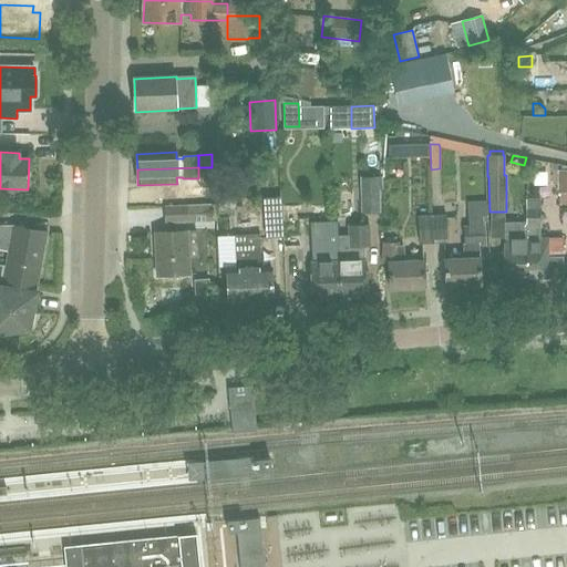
[(213,177),(212,167),(198,167),(198,177),(213,177)]
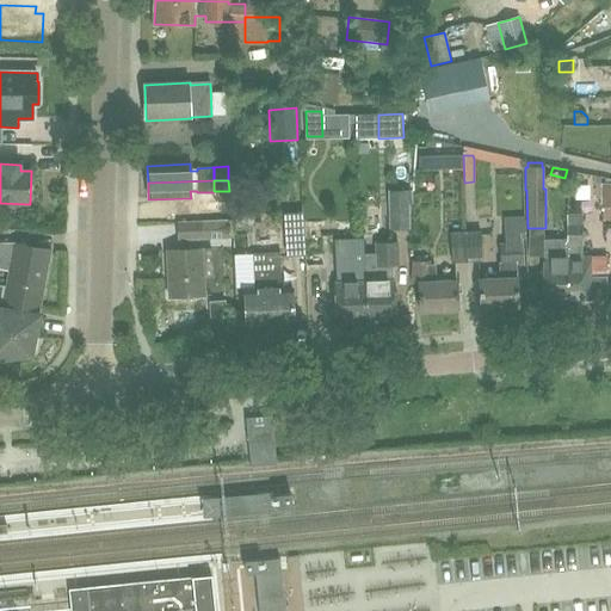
[(389,230),(409,230),(409,205),(412,205),(412,191),(388,191),(389,230)]
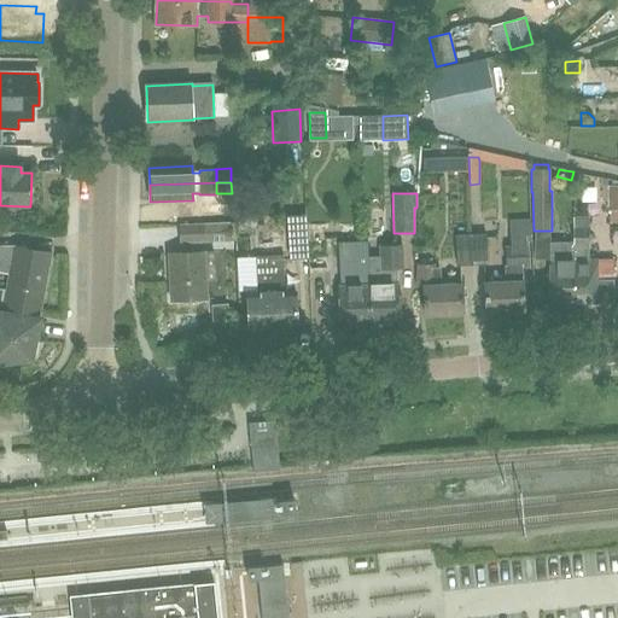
[(589,260),(589,244),(588,244),(588,217),(572,217),(572,243),(575,243),(573,303),(613,303),(613,281),(596,281),(596,260),(589,260)]
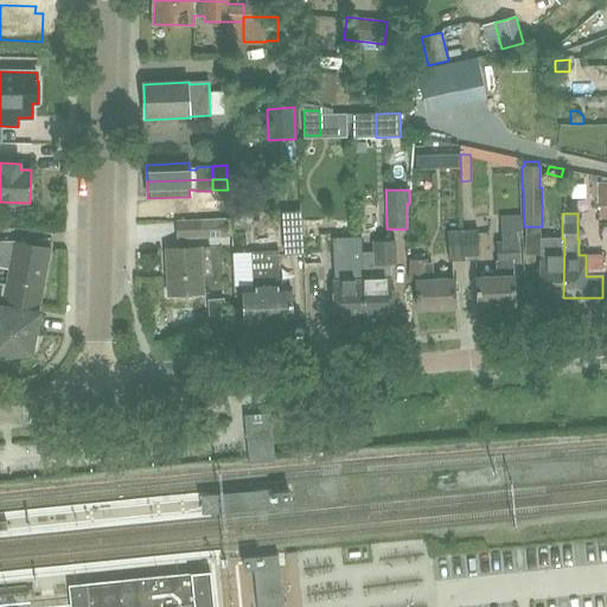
[(225,219),(225,218),(176,221),(176,240),(227,237),(232,237),(231,219),(225,219)]
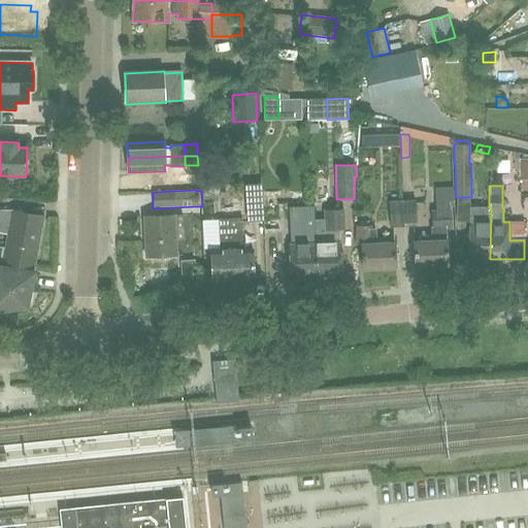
[(436,206),(454,205),(453,190),(435,191),(436,206)]
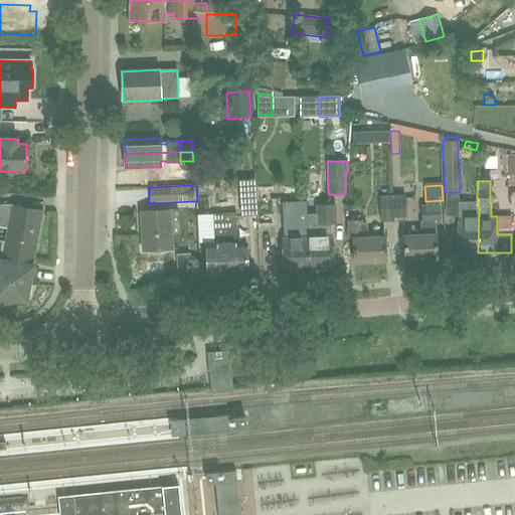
[(393,221),(406,220),(405,194),(392,195),(393,221)]
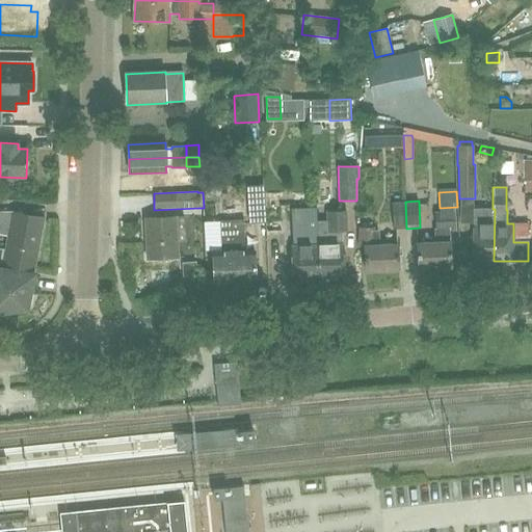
[(393,229),(406,229),(405,202),(392,203),(393,229)]
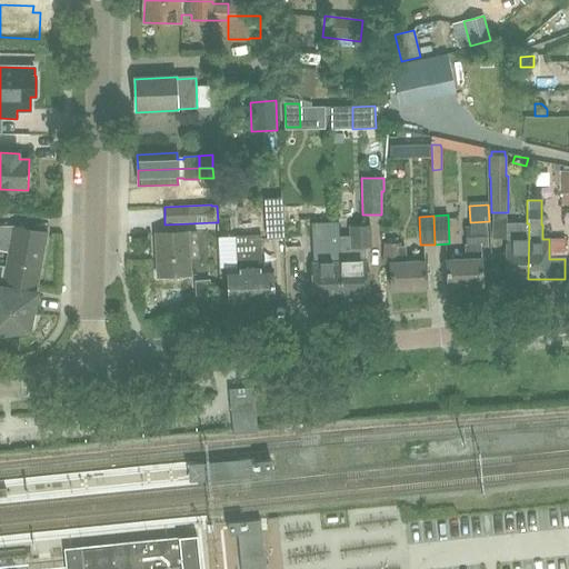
[(483,222),(470,222),(467,223),(467,231),(468,243),(463,245),(465,259),(446,260),(447,288),(451,288),(451,291),(453,293),(462,292),(465,290),(465,287),(481,287),(480,258),(481,258),(480,247),(485,246),(483,230),(483,222)]
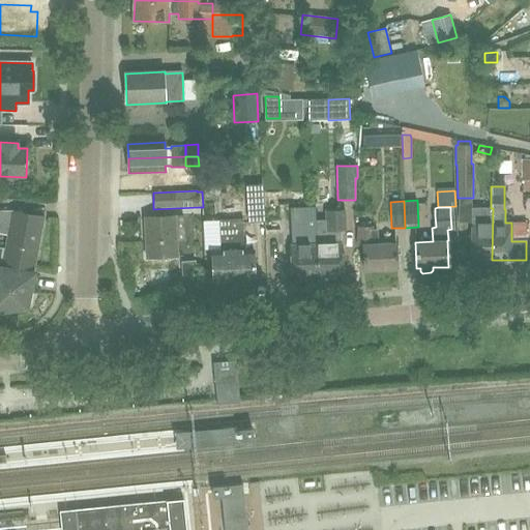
[(315,231),(314,208),(303,208),(290,209),(291,240),(296,240),(296,246),(290,246),(291,282),(317,281),(316,245),(315,231)]
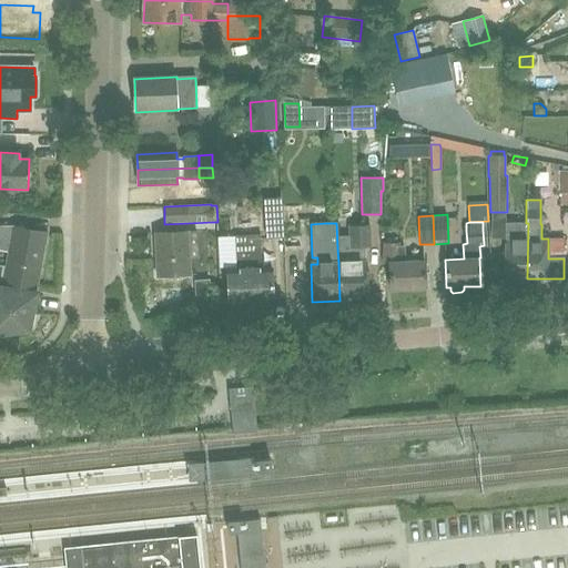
[(527,279),(528,223),(526,223),(505,223),(505,239),(505,279),(508,279),(508,286),(524,285),(524,279),(527,279)]
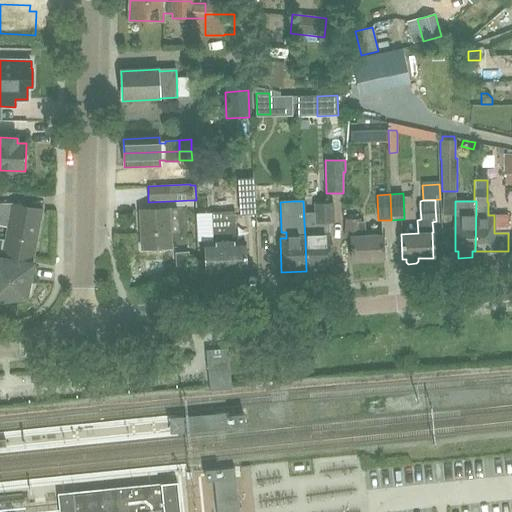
[(7,229),(37,235),(42,209),(12,203),(0,203),(0,225),(7,227),(7,229)]
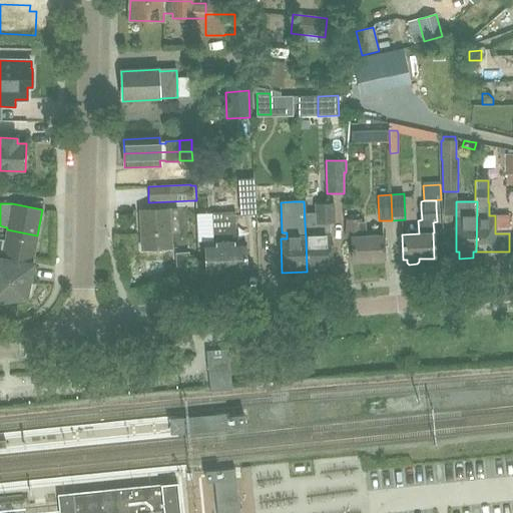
[(328,236),(328,223),(334,223),(334,203),(316,204),(316,223),(305,223),(306,237),(307,272),(330,271),(329,236),(328,236)]
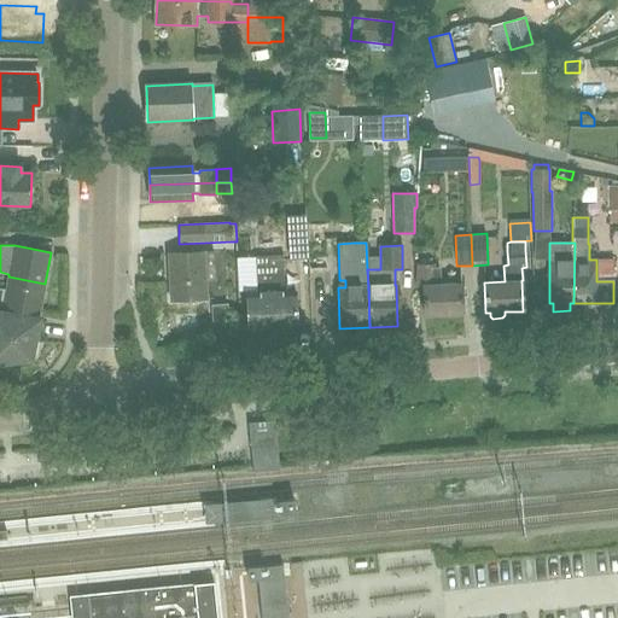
[(172,301),(208,299),(204,251),(169,254),(172,301)]
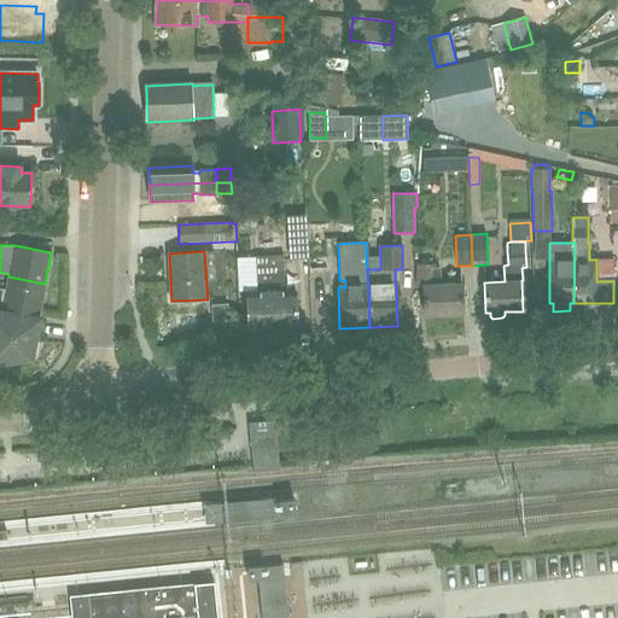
[(296,330),(295,292),(284,292),(283,267),(283,256),(256,257),(237,258),(238,292),(258,291),(258,293),(248,295),(249,332),(250,332),(254,336),(262,334),(266,331),(280,331),(283,334),(292,333),(295,330),(296,330)]
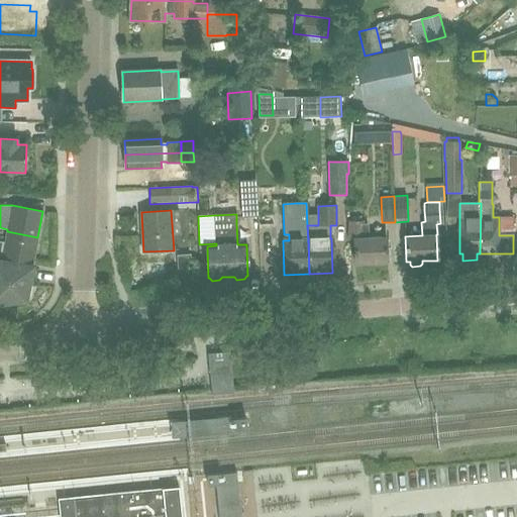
[(362,222),(362,217),(351,216),(351,221),(348,221),(348,240),(353,240),(354,264),(387,264),(386,237),(369,238),(368,224),(363,224),(363,222),(362,222)]
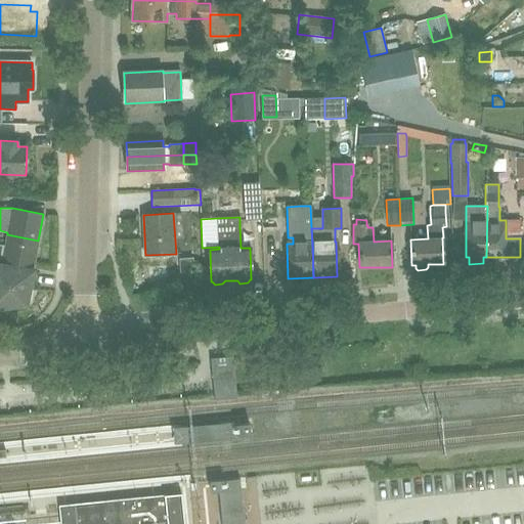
[(33,267),(38,241),(7,234),(2,261),(33,267)]
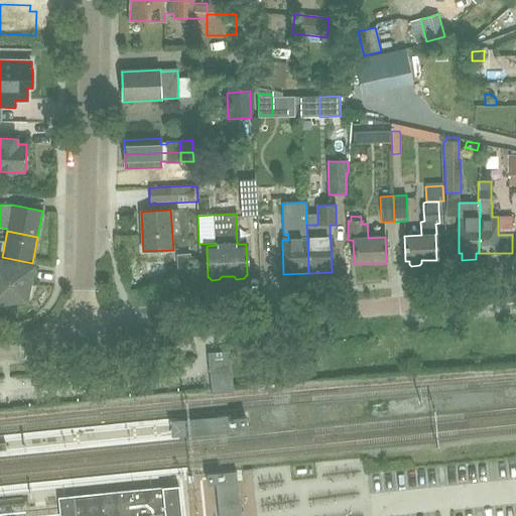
[(0,282),(29,284),(32,267),(0,261),(0,282)]
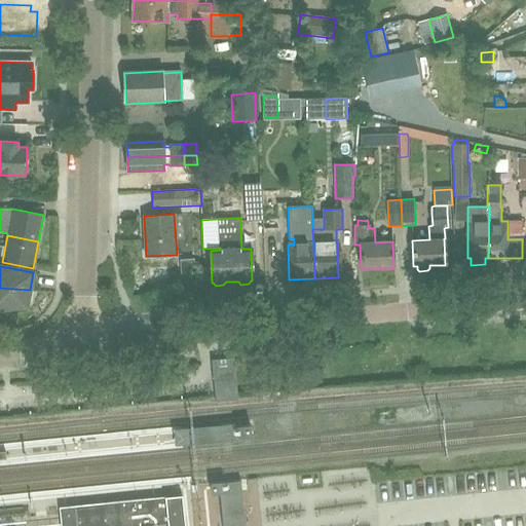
[(202,285),(192,285),(192,295),(202,295),(202,285)]
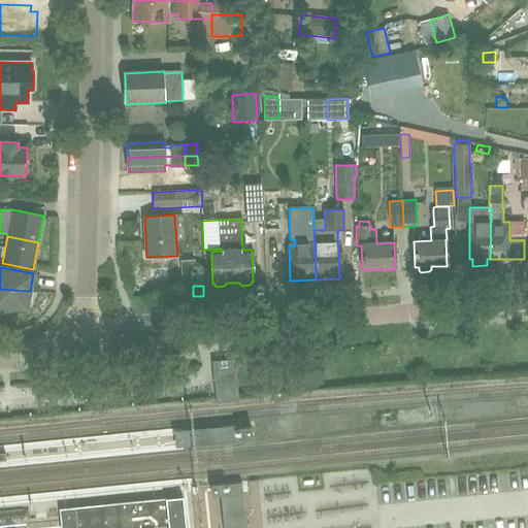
[(30,291),(0,289),(0,309),(27,307),(30,291)]
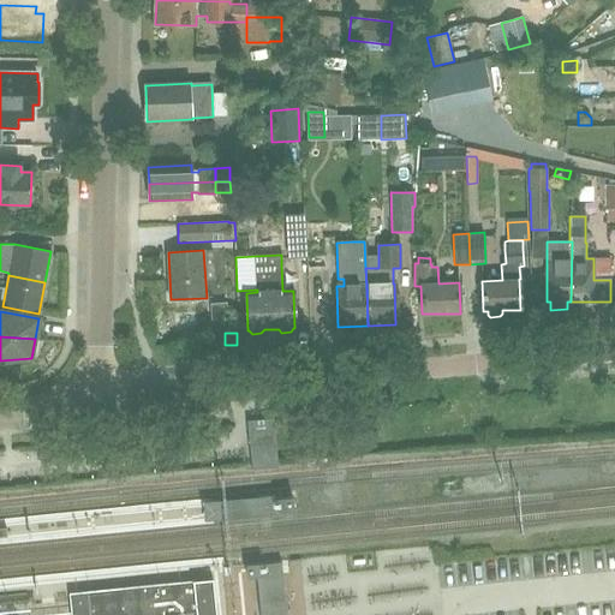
[(216,614),(213,579),(193,581),(193,580),(87,591),(88,599),(89,614),(216,614)]
